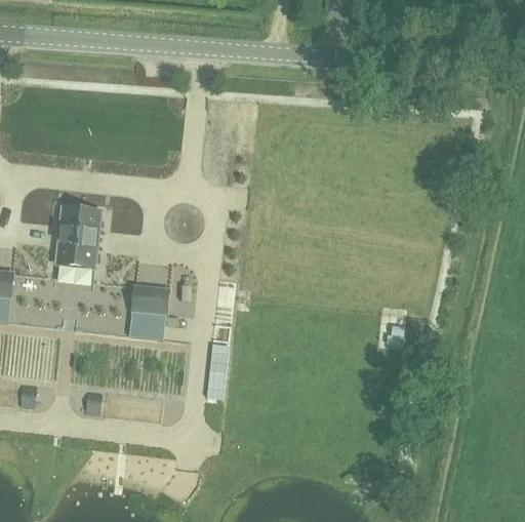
[(102,212),(63,208),(56,264),(95,268),(102,212)]
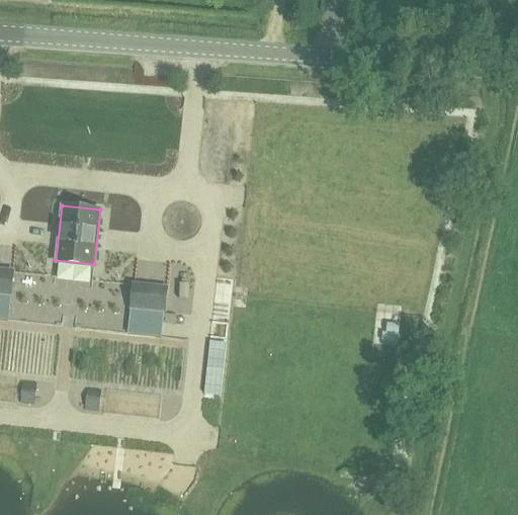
[(0,292),(11,293),(13,270),(0,268),(0,292)]
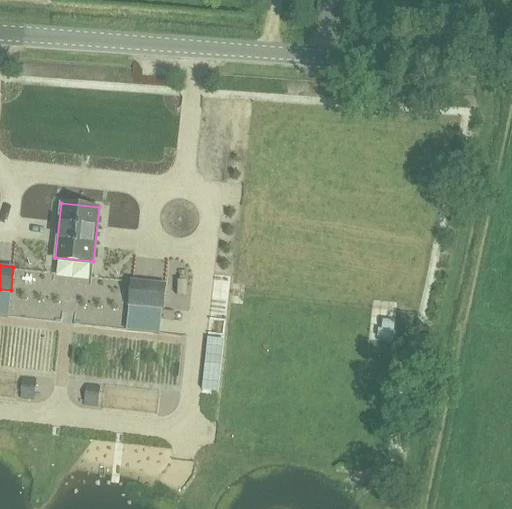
[(165,283),(132,280),(130,303),(163,307),(165,283)]
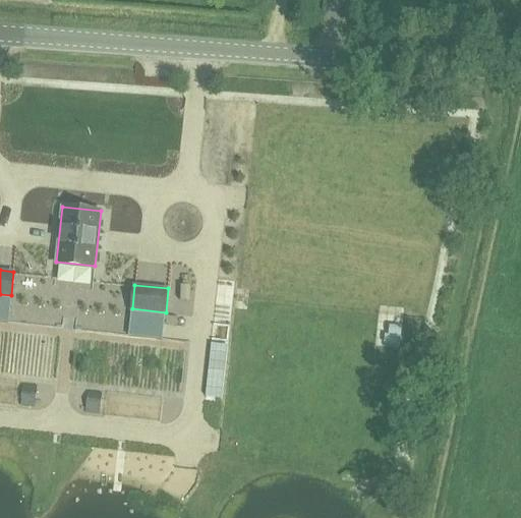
[(23,382),(20,403),(35,404),(37,383),(23,382)]
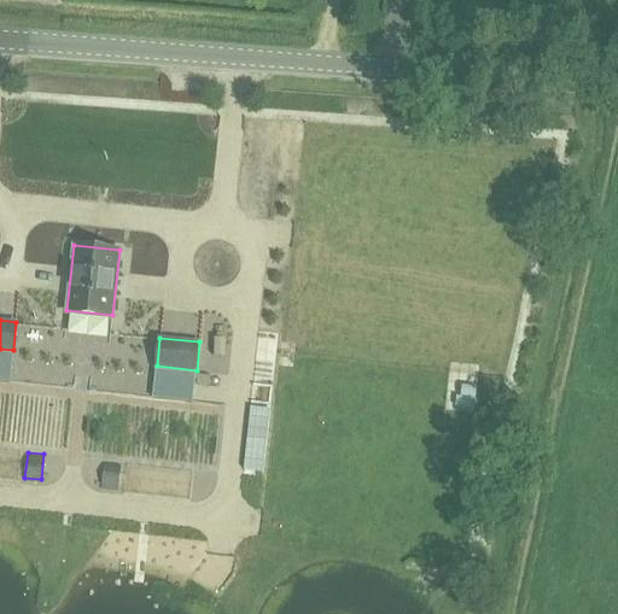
[(101,486),(117,487),(121,462),(105,461),(101,486)]
